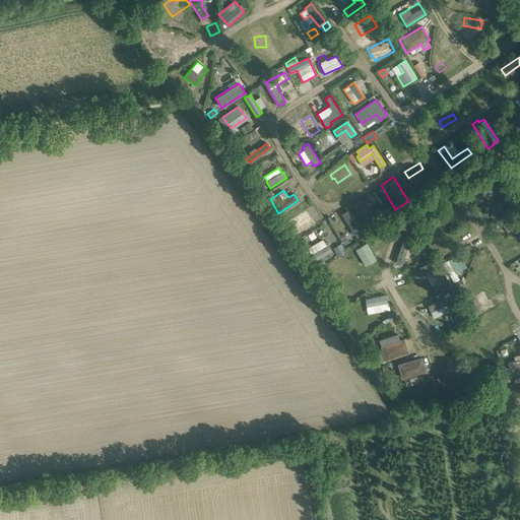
[(370,222),(358,202),(351,206),(365,226),(370,222)]
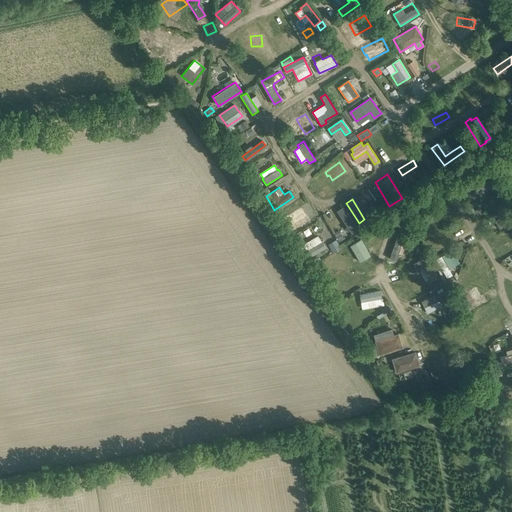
[(358,230),(343,208),(337,211),(352,234),(358,230)]
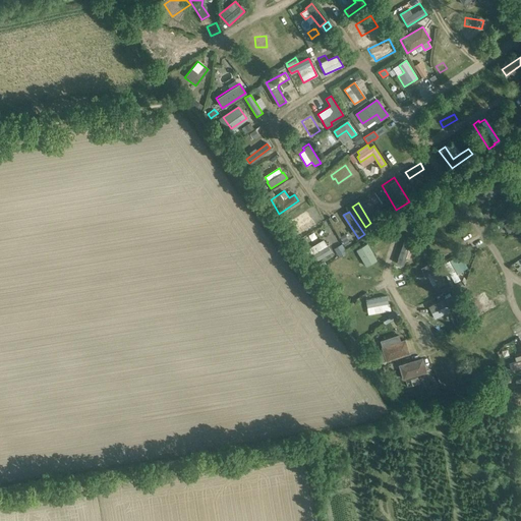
[(520,213),(503,224),(504,225),(507,232),(520,225),(520,213)]
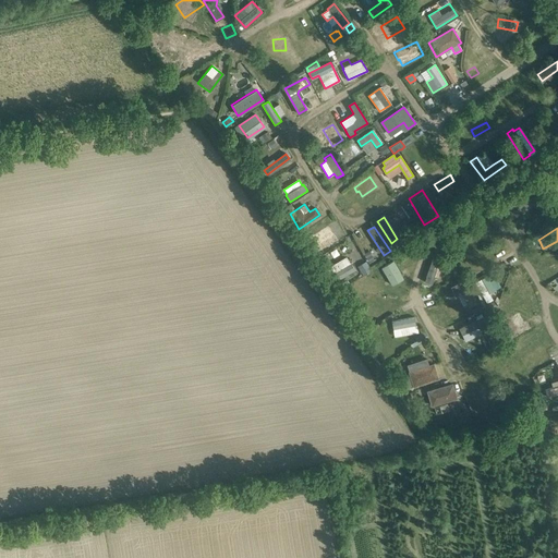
[(332,235),(313,247),(317,255),(337,242),(332,235)]
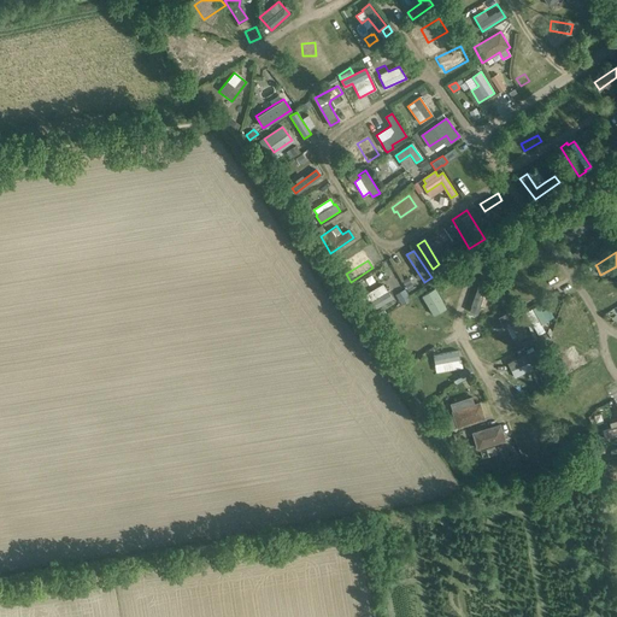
[(369,293),(374,300),(364,305),(369,313),(392,299),(387,292),(382,285),(369,293)]
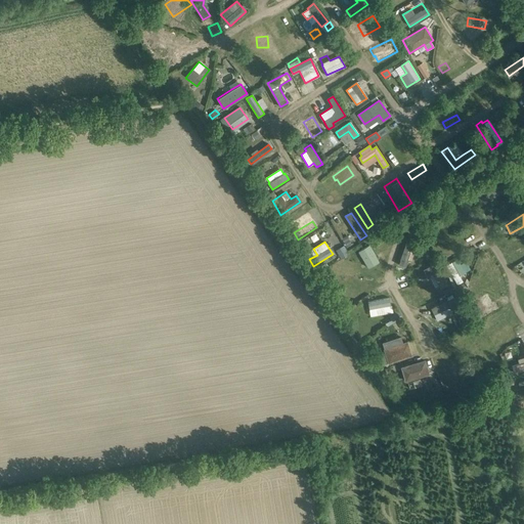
[(404,243),(399,258),(410,261),(416,246),(404,243)]
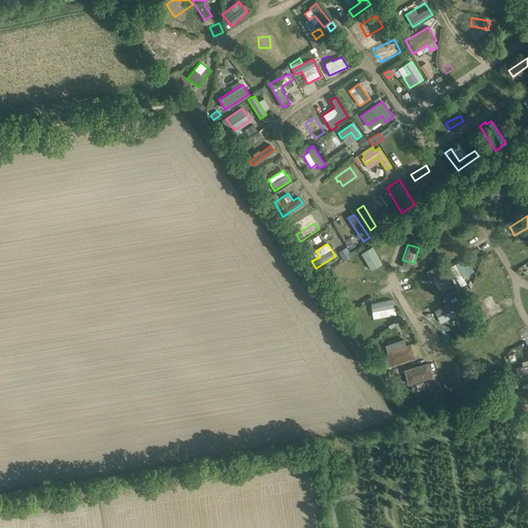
[(527,244),(519,244),(518,256),(527,256),(527,244)]
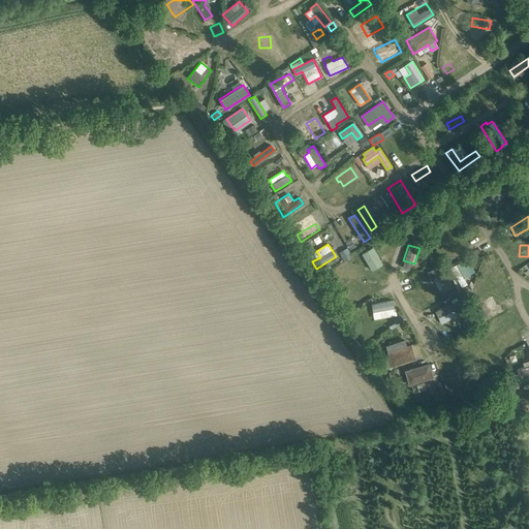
[(374,246),(363,253),(373,271),(384,263),(374,246)]
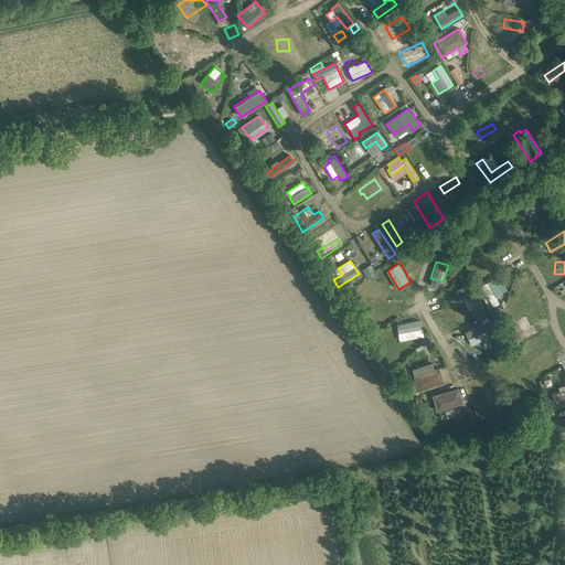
[(368,278),(377,274),(373,264),(363,268),(368,278)]
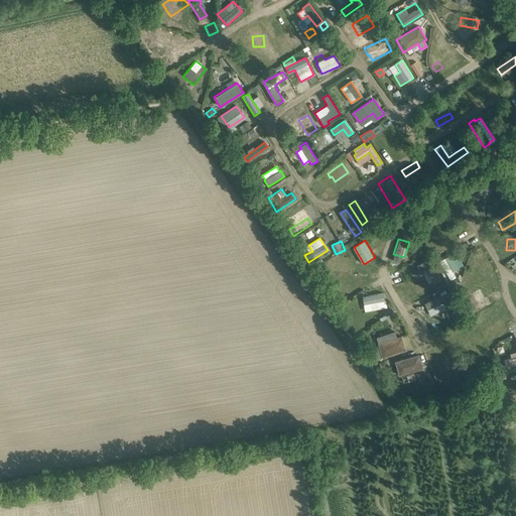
[(449,256),(438,262),(449,280),(455,277),(452,271),(457,268),(449,256)]
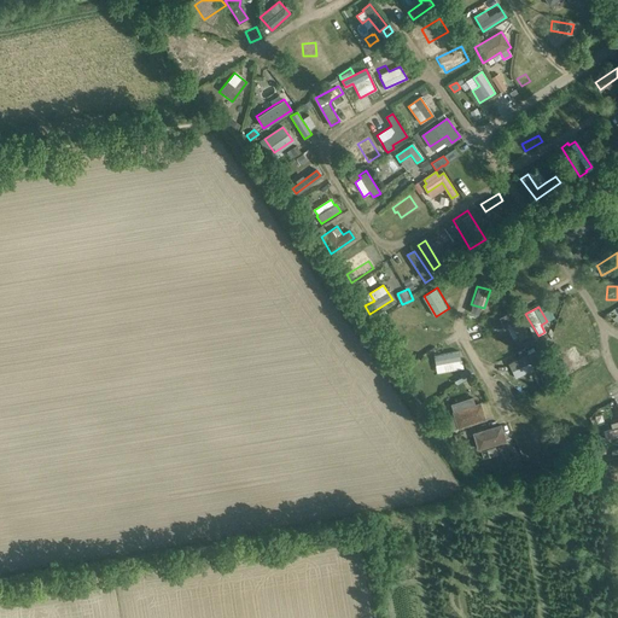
[(396,321),(418,326),(419,318),(417,318),(418,312),(409,309),(408,315),(397,313),(396,321)]
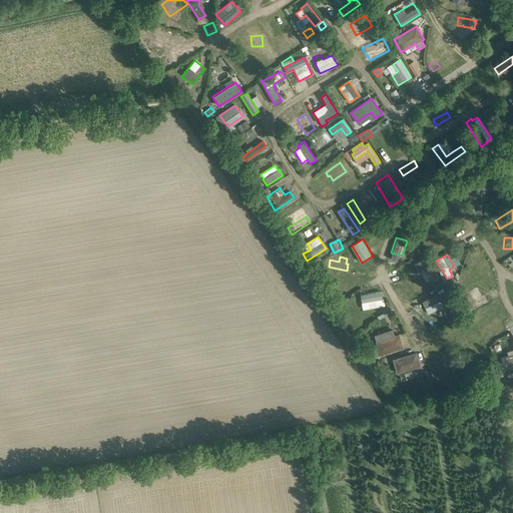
[(438,279),(427,257),(420,261),(431,282),(438,279)]
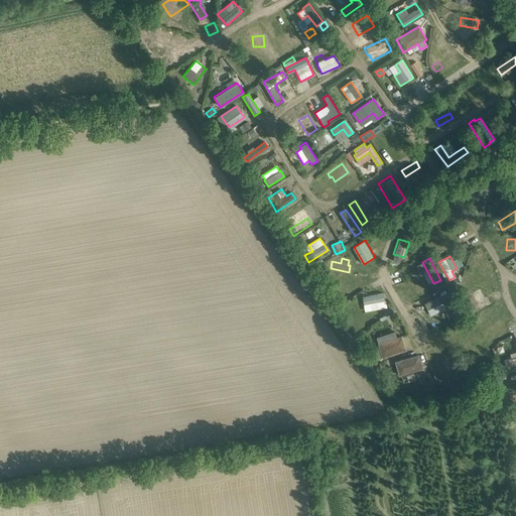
[(385,292),(362,296),(365,311),(387,307),(385,292)]
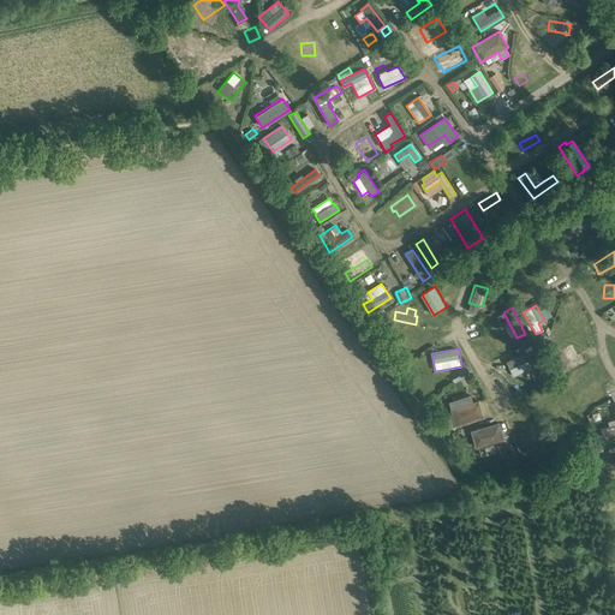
[(531,348),(506,362),(509,369),(513,376),(531,366),(527,360),(535,357),(531,348)]
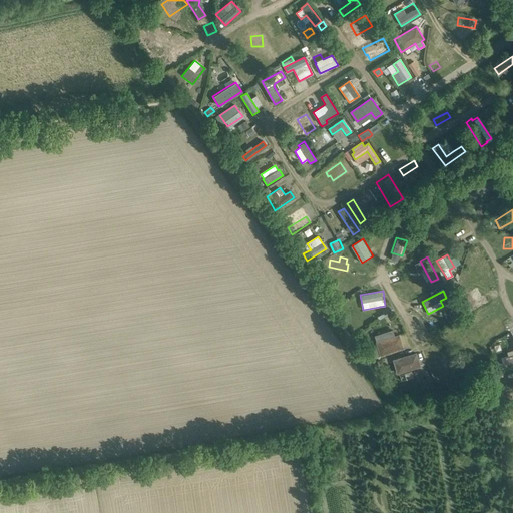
[(476,303),(479,308),(491,302),(488,296),(476,303)]
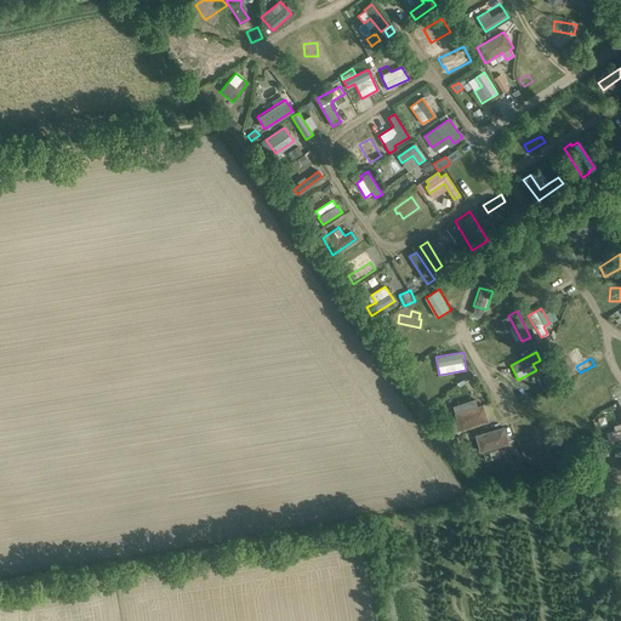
[(592,366),(574,379),(579,385),(596,372),(592,366)]
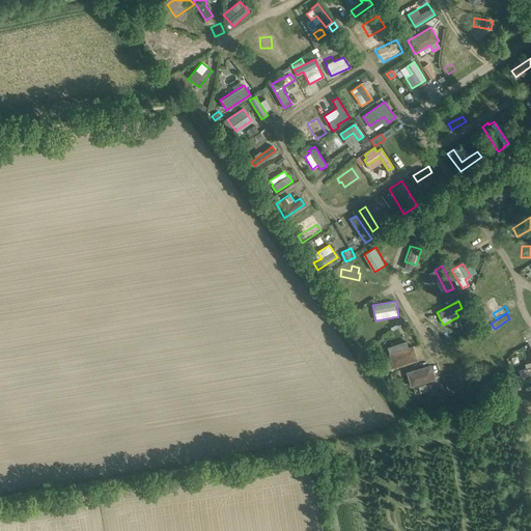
[(394,320),(395,324),(397,327),(408,322),(404,315),(394,320)]
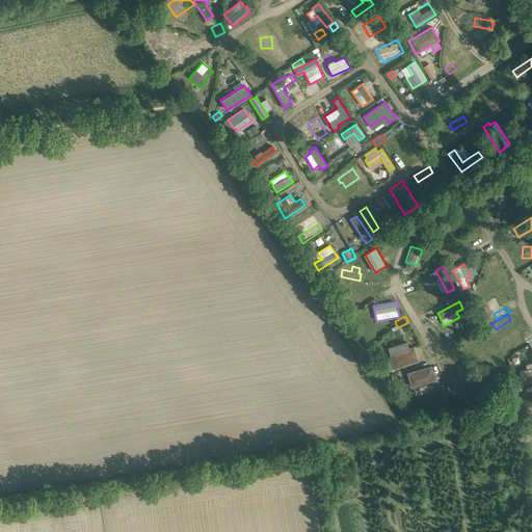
[(395,370),(418,362),(414,348),(390,355),(392,360),(387,361),(389,370),(394,368),(395,370)]
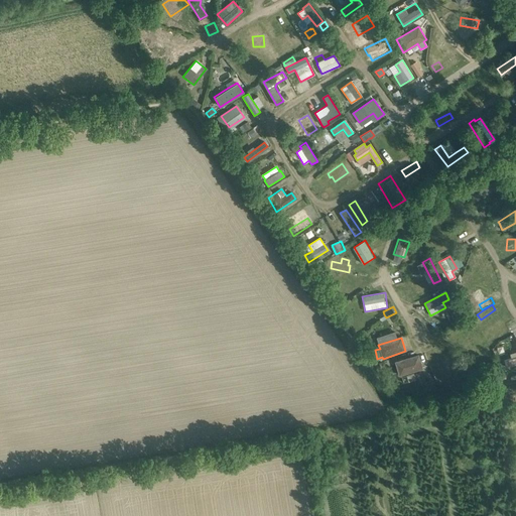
[(506,367),(515,364),(515,342),(515,343),(515,344),(515,356),(504,360),(506,367)]
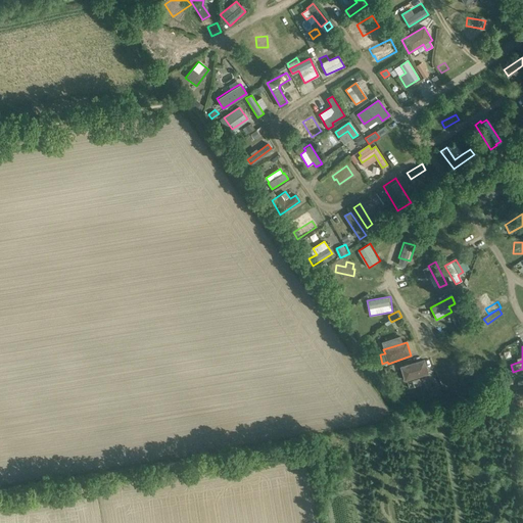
[(450,361),(455,371),(450,373),(457,387),(473,381),(463,357),(450,361)]
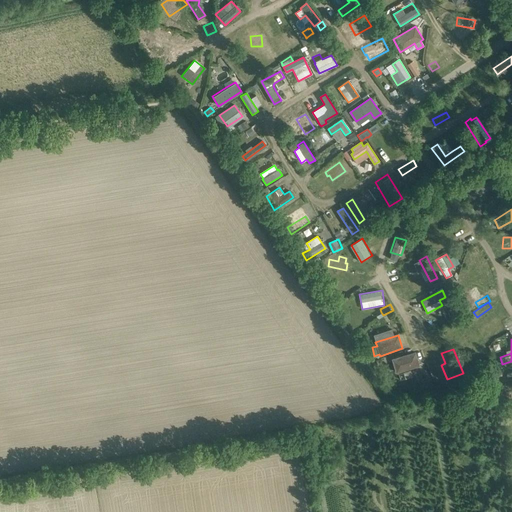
[(415,352),(392,359),(396,373),(419,366),(415,352)]
